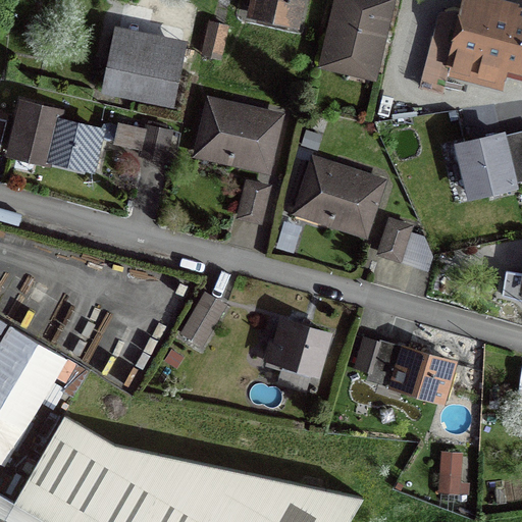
[(294,25),(299,0),(253,0),(250,15),(294,25)]
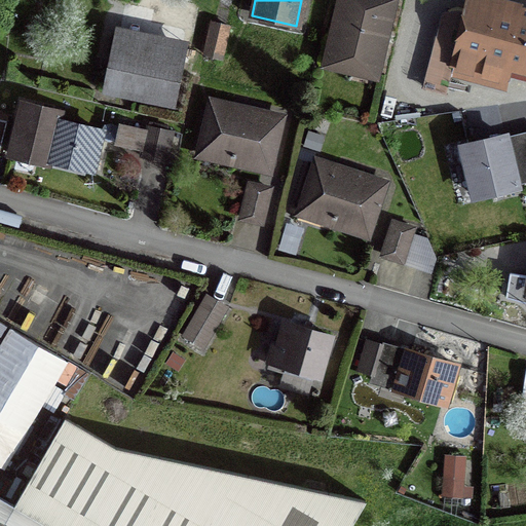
[(351,62),(375,67),(390,4),(374,0),(370,0),(367,15),(339,8),(326,65),(349,71),(351,62)]
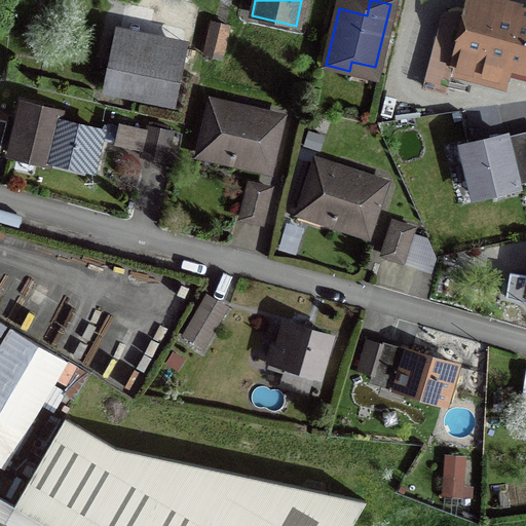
[(499,88),(504,68),(525,73),(525,11),(520,9),(516,25),(466,12),(450,76),(499,88)]
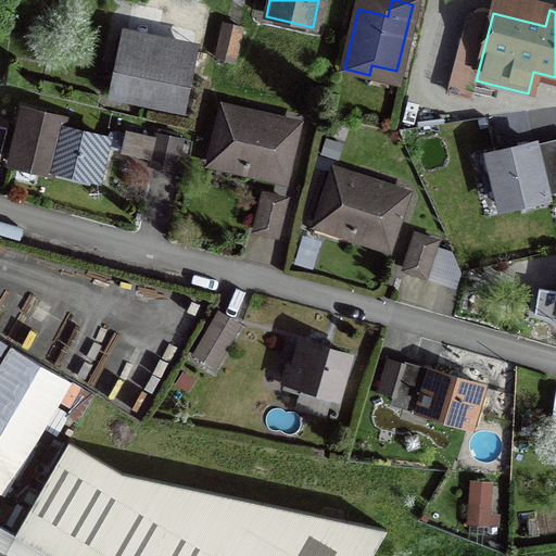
[(232,63),(241,29),(222,25),(214,59),(232,63)]
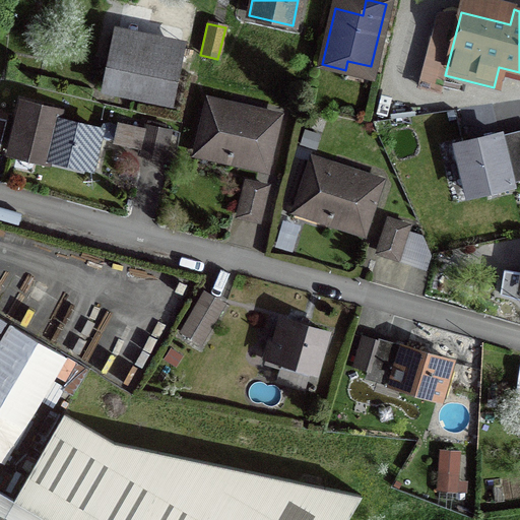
[(105,88),(168,102),(176,61),(113,48),(105,88)]
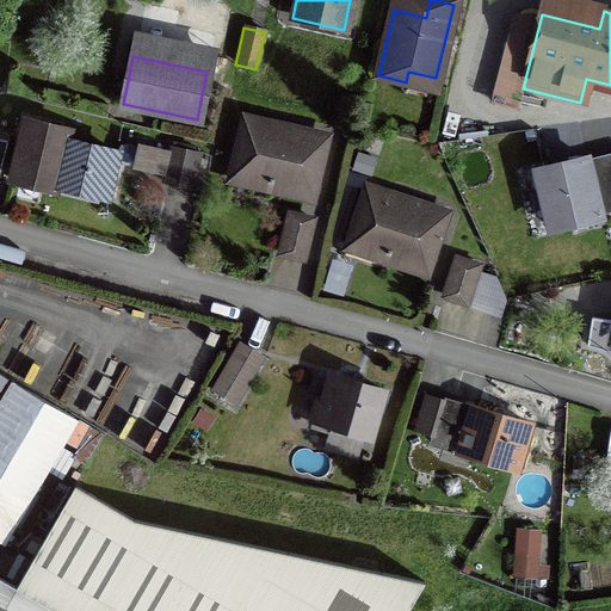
[(269,184),(267,190),(310,199),(325,139),(285,129),(284,135),(267,131),(269,125),(245,119),(232,176),(269,184)]
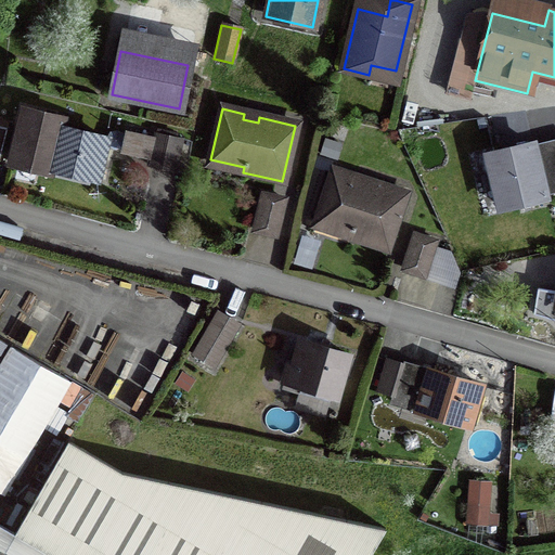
[(104,140),(59,129),(61,120),(47,117),(23,112),(11,164),(48,172),(49,169),(93,180),(101,151),(104,140)]
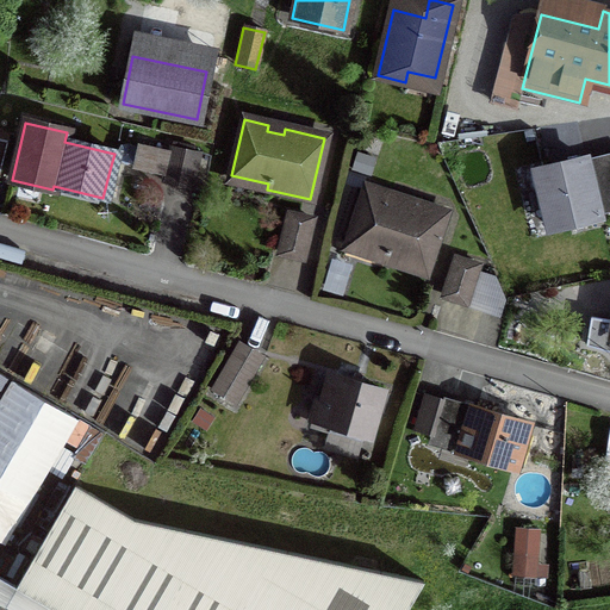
[(191,190),(199,154),(169,148),(168,153),(139,145),(135,169),(163,175),(162,182),(191,190)]
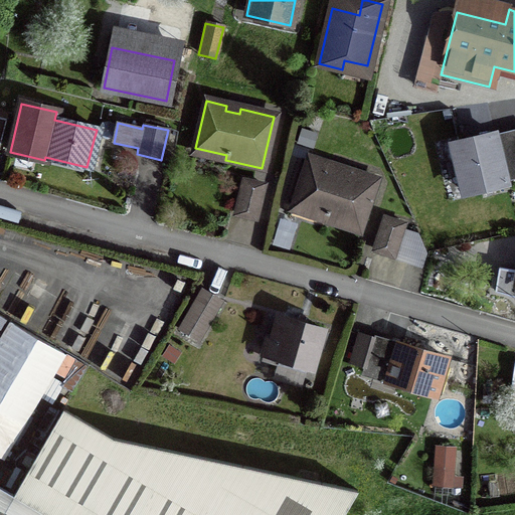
[(505,183),(494,135),(452,145),(464,193),(505,183)]
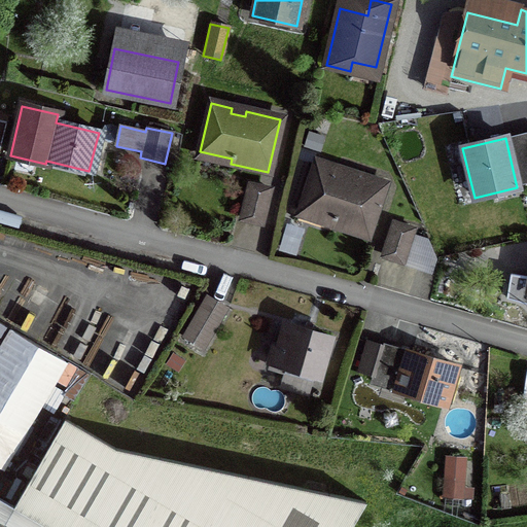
[(316,163),(301,210),(334,220),(331,225),(366,237),(384,185),(350,174),(349,179),(335,175),(337,170),(316,163)]
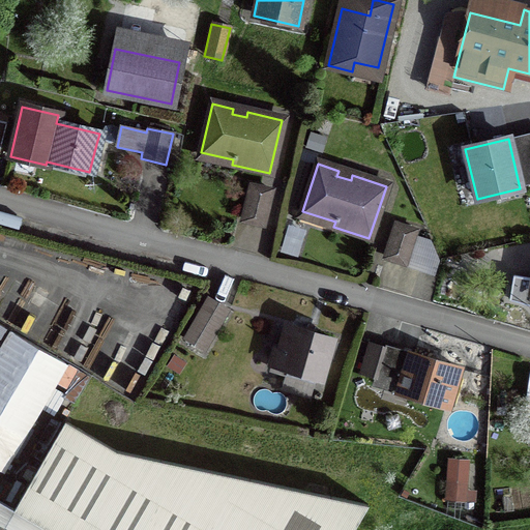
[(262,226),(270,193),(251,187),(242,221),(262,226)]
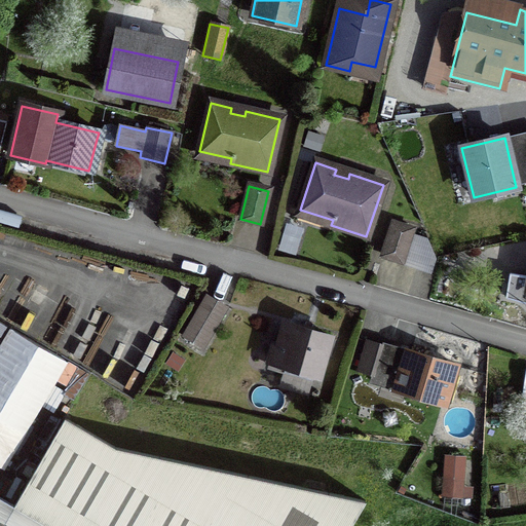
[(381,256),(401,262),(411,230),(392,224),(381,256)]
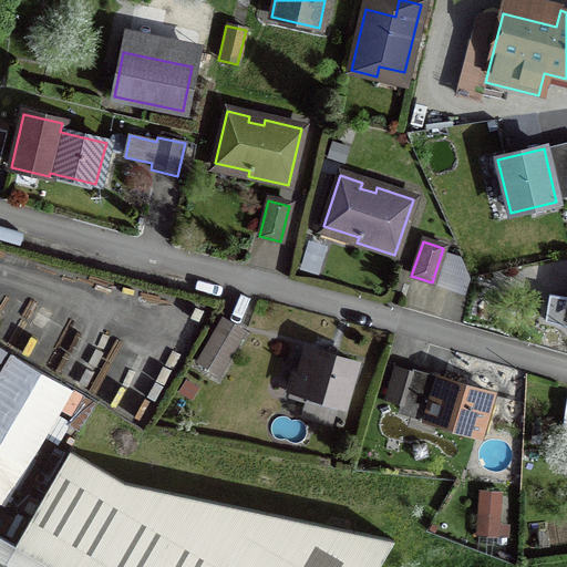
[(566,312),(560,311),(557,327),(566,328),(566,312)]
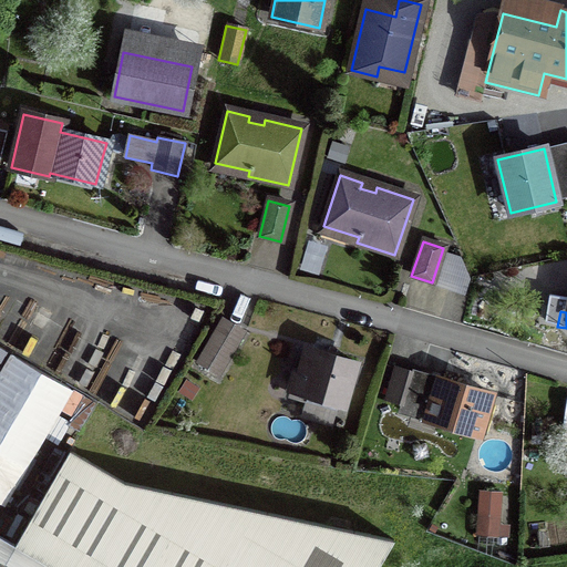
[(241,332),(223,321),(197,364),(217,375),(241,332)]
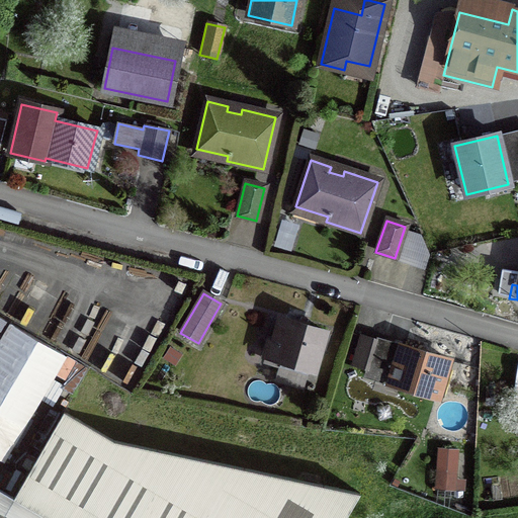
[(313,371),(324,333),(280,320),(273,341),(270,340),(264,357),(313,371)]
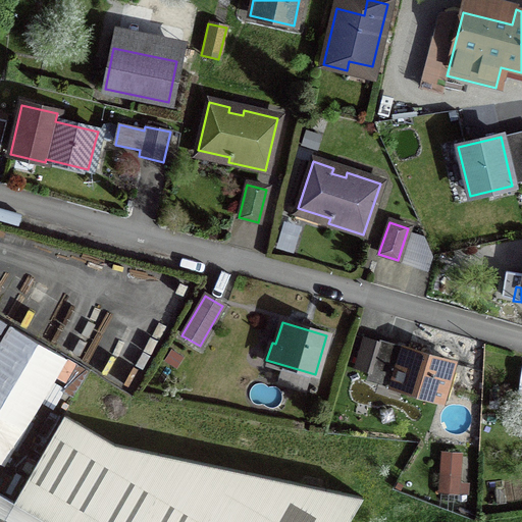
[(64,357),(9,327),(0,344),(0,460),(5,463),(64,357)]
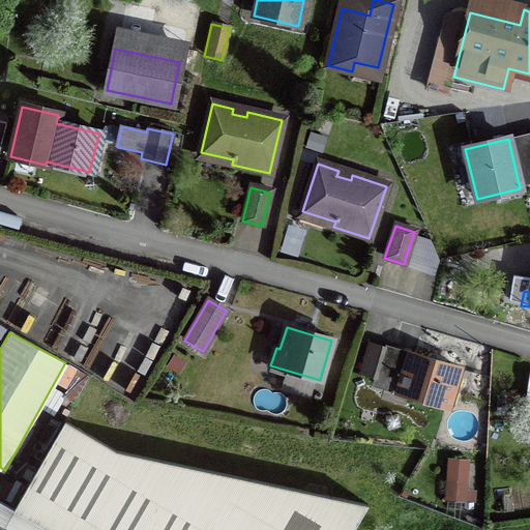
[(447,407),(458,370),(384,348),(383,349),(369,345),(360,374),(375,379),(373,385),(447,407)]
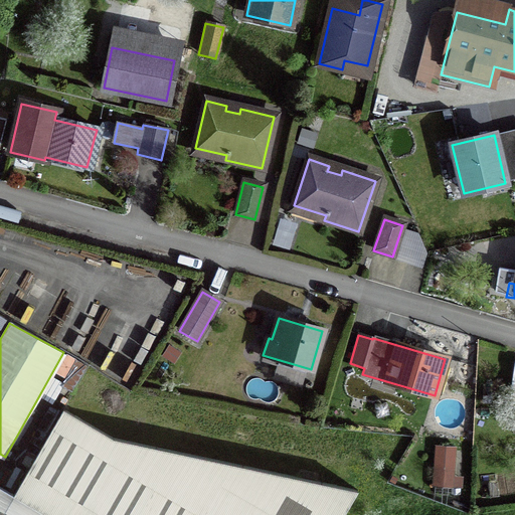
[(0,514),(342,514),(356,491),(112,440),(62,410),(12,495),(0,488),(0,514)]
